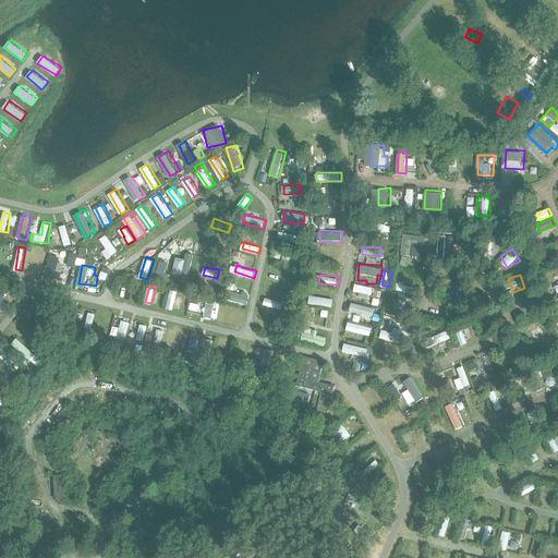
[(377,288),(375,295),(383,298),(385,291),(377,288)]
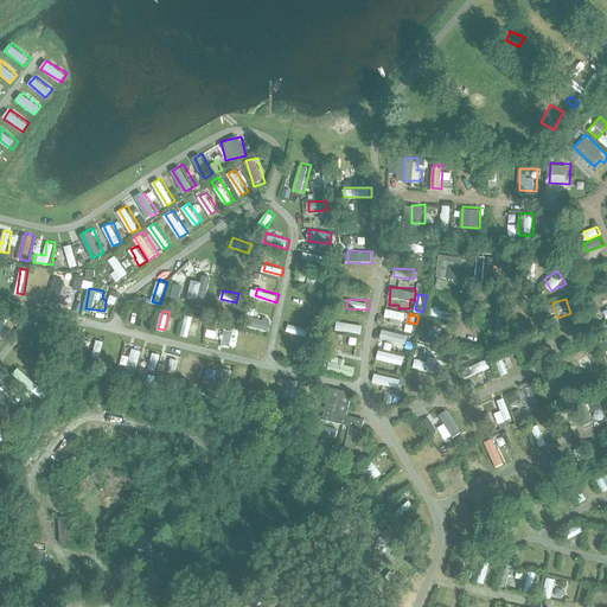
[(269,328),(272,319),(255,315),(253,325),(269,328)]
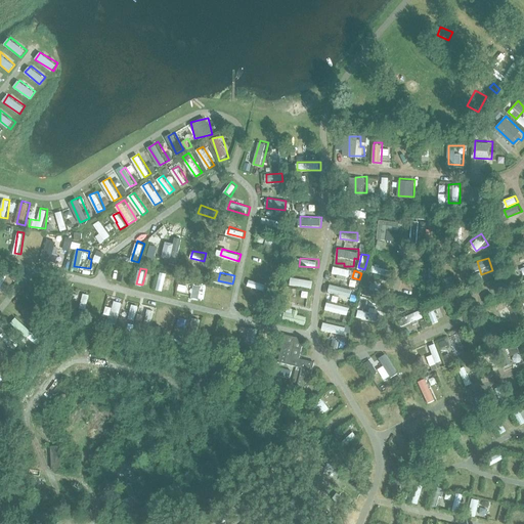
[(158,275),(154,287),(163,290),(167,278),(158,275)]
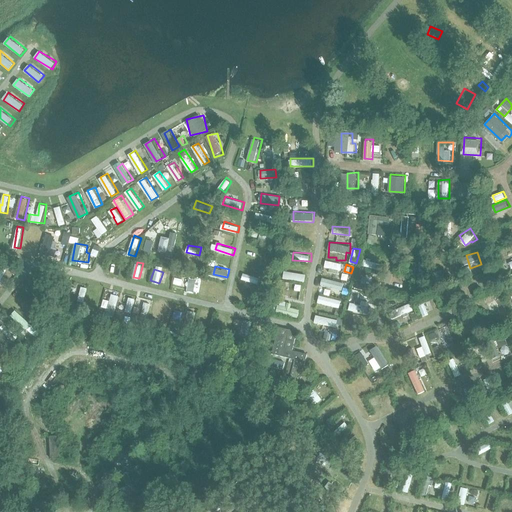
[(493,278),(491,271),(473,276),(475,283),(493,278)]
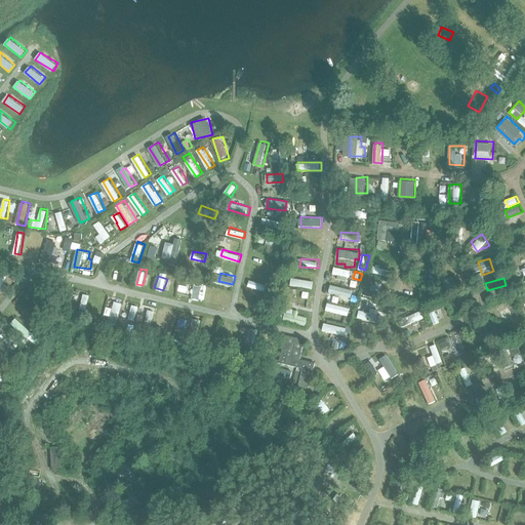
[(268,292),(270,285),(249,279),(247,286),(268,292)]
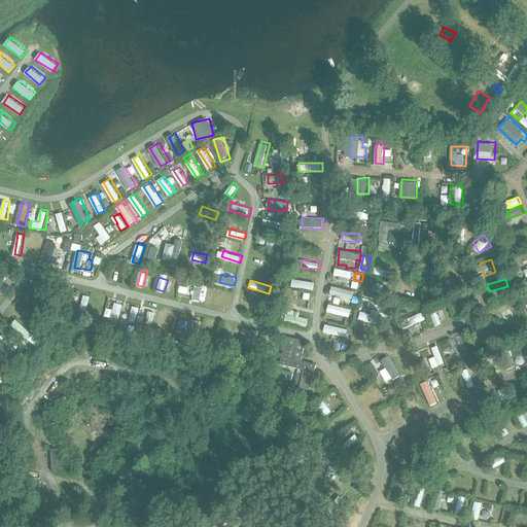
[(195,284),(194,300),(207,300),(208,284),(195,284)]
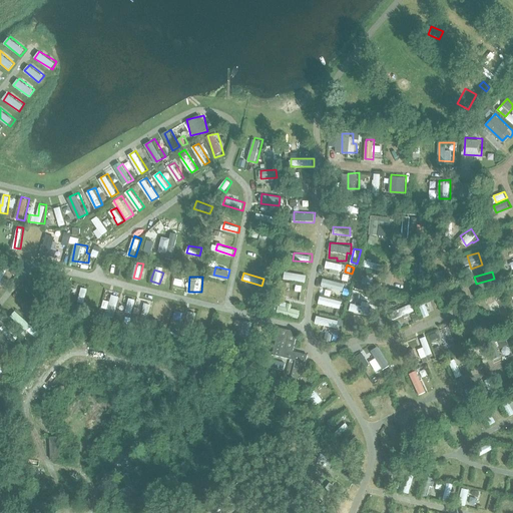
[(81,286),(79,301),(86,302),(88,287),(81,286)]
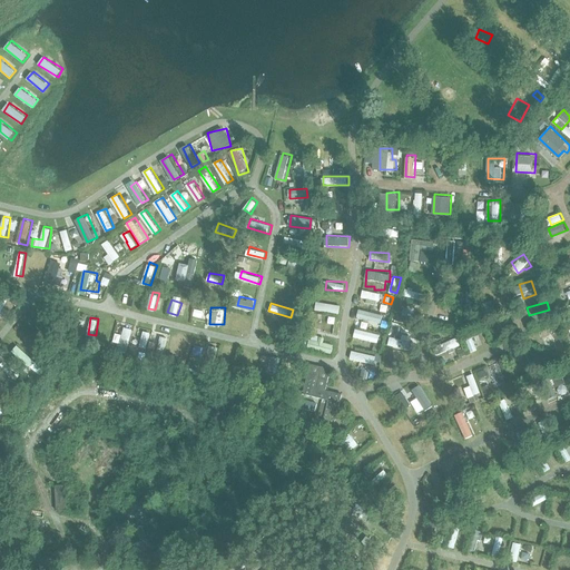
[(125,326),(124,333),(116,332),(114,345),(129,349),(133,327),(125,326)]
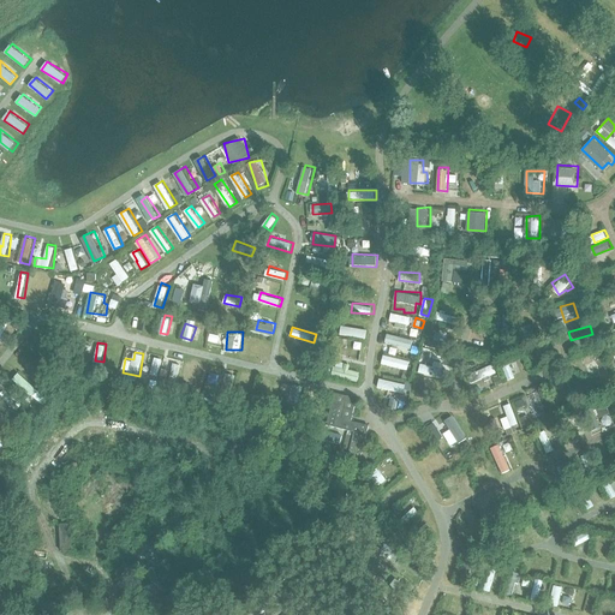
[(382,362),(411,370),(413,360),(386,352),(382,362)]
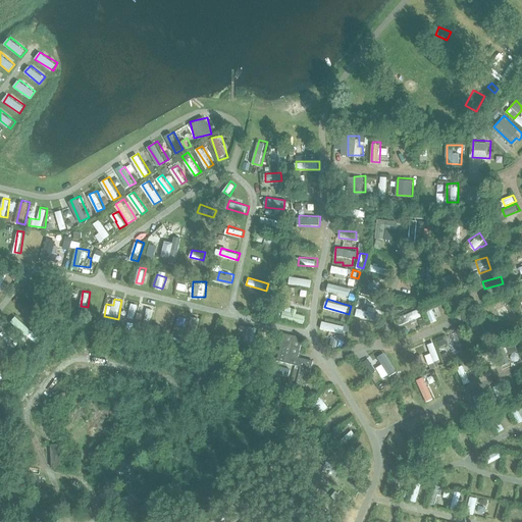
[(135,318),(139,303),(133,302),(128,316),(135,318)]
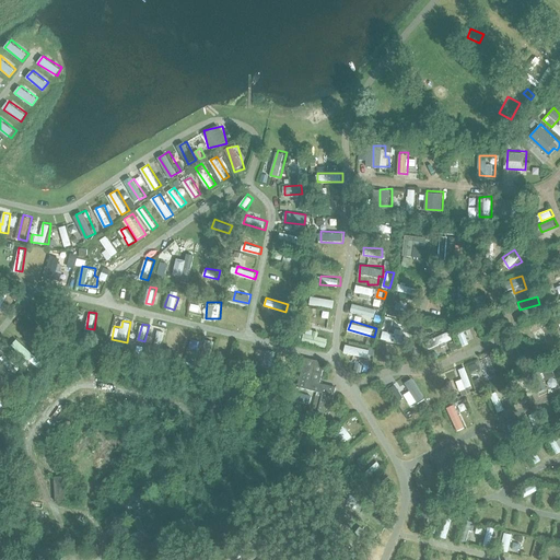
[(536,340),(553,341),(553,327),(536,326),(536,340)]
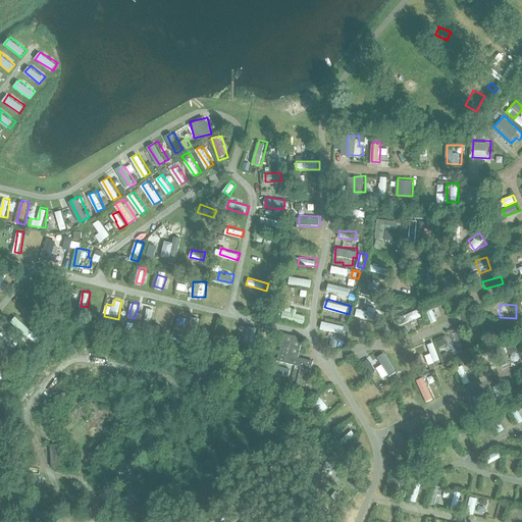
[(369,305),(369,308),(357,308),(357,317),(377,318),(378,305),(369,305)]
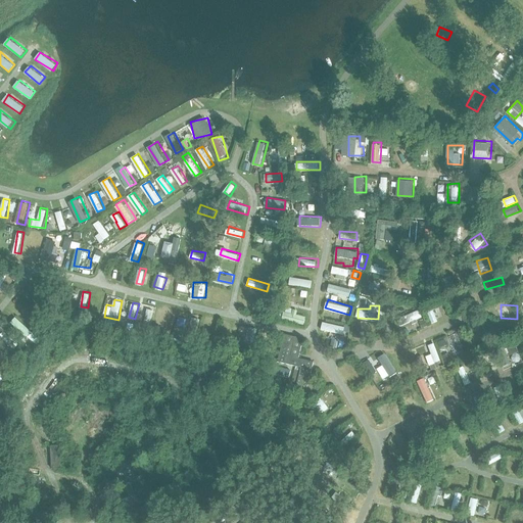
[(151,320),(154,308),(148,306),(145,318),(151,320)]
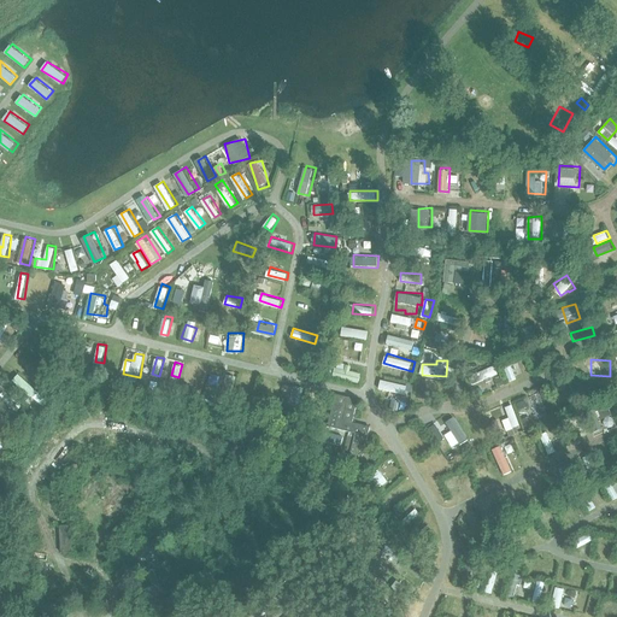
[(505,365),(510,380),(518,377),(513,362),(505,365)]
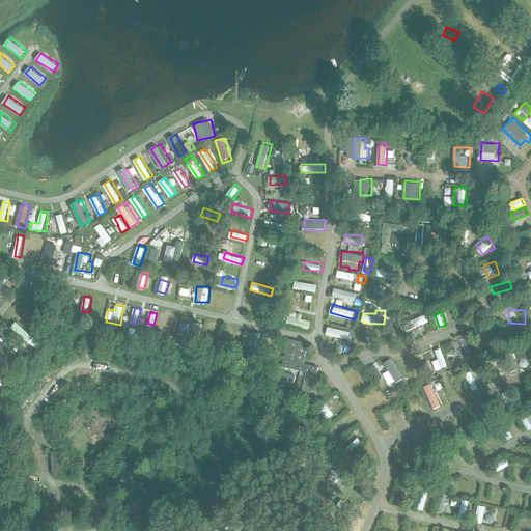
[(413,328),(430,320),(427,313),(410,319),(413,328)]
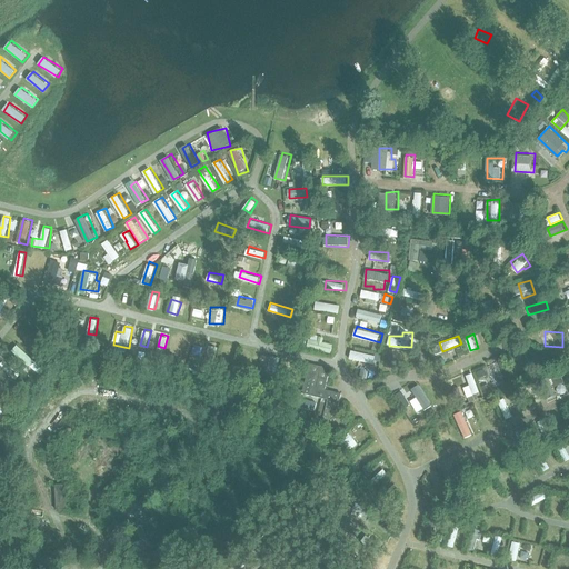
[(12,350),(35,372),(41,366),(19,343),(12,350)]
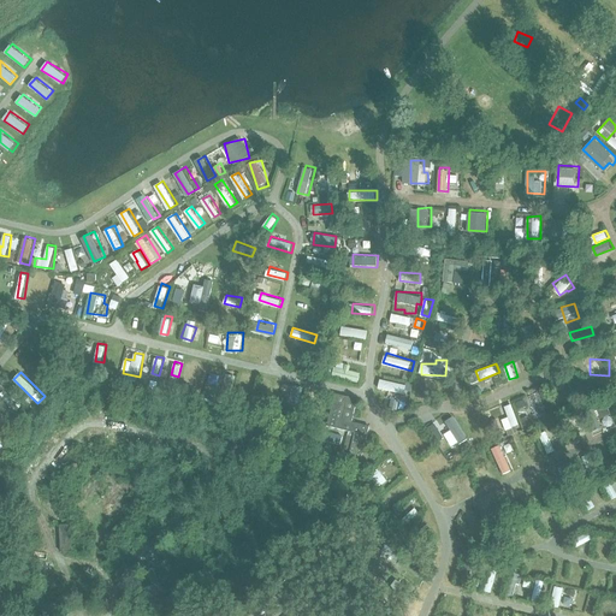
[(402,390),(403,409),(409,409),(408,379),(380,380),(380,390),(402,390)]
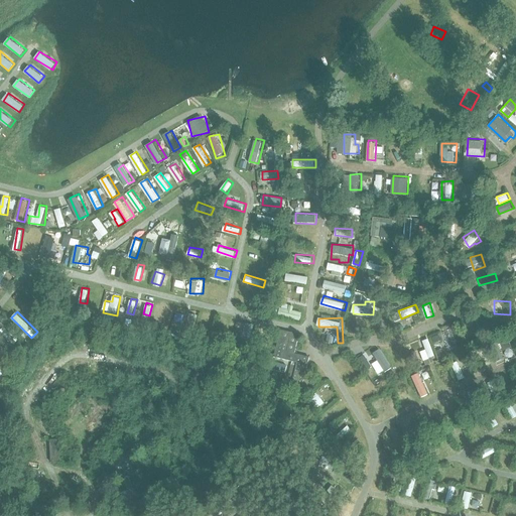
[(245,323),(244,329),(239,328),(238,337),(250,339),(252,324),(245,323)]
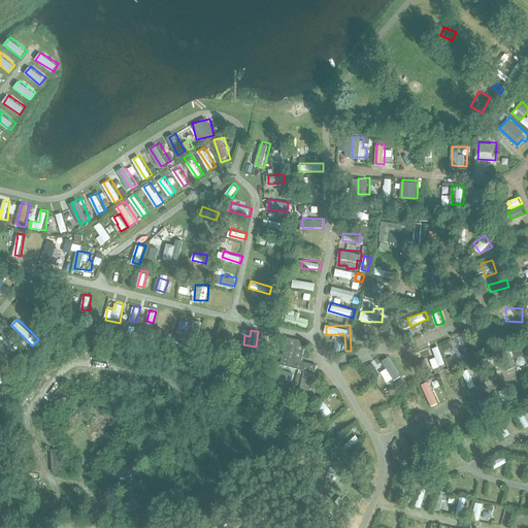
[(0,338),(9,344),(12,338),(3,333),(0,338)]
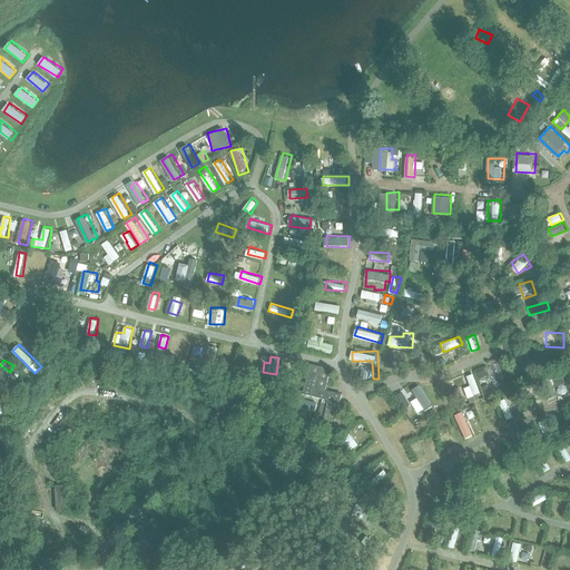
[(487,366),(495,386),(508,381),(499,361),(487,366)]
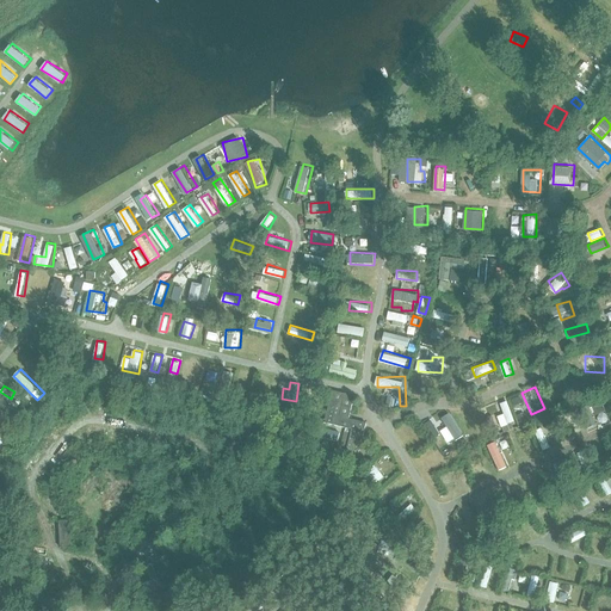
[(345,452),(358,456),(365,424),(344,419),(350,396),(332,392),(323,424),(345,429),(341,446),(346,448),(345,452)]
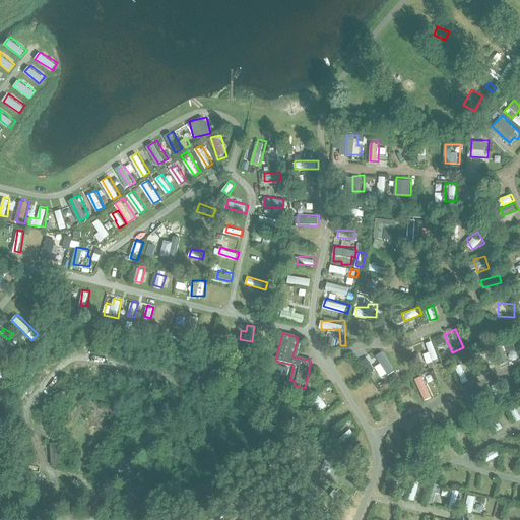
[(433,339),(427,341),(430,351),(425,353),(428,363),(440,359),(433,339)]
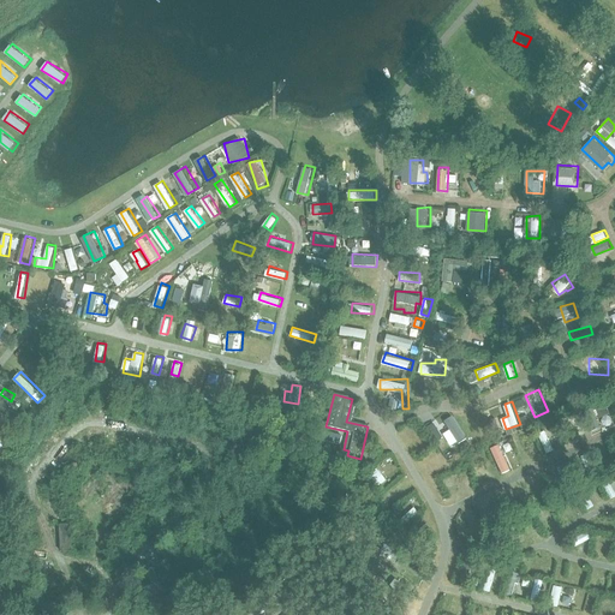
[(581,435),(589,433),(585,424),(578,428),(581,435)]
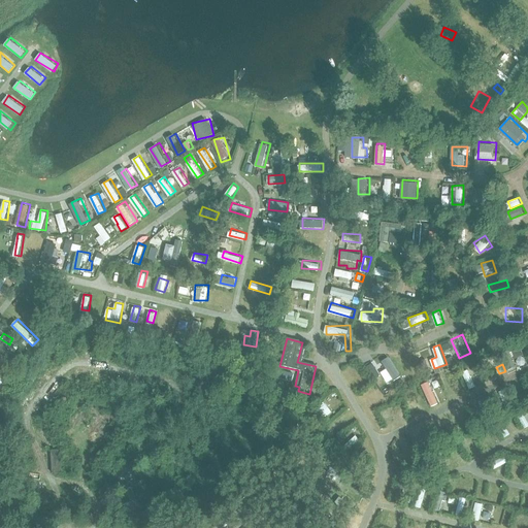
[(469,368),(462,371),(470,389),(476,386),(469,368)]
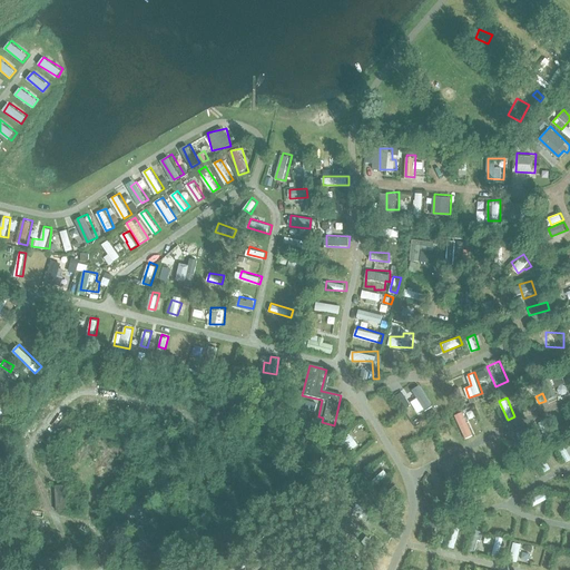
[(352,450),(360,443),(350,433),(343,439),(352,450)]
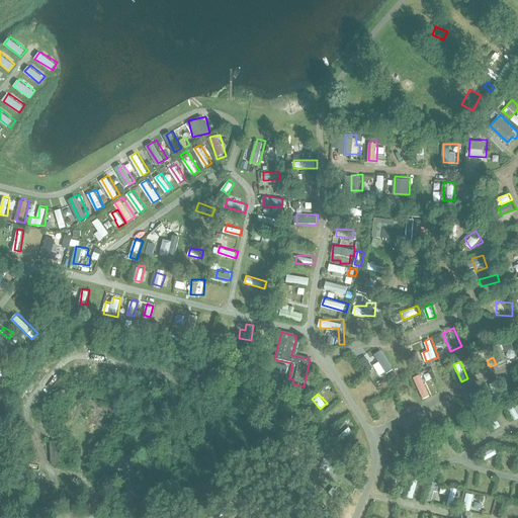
[(344,440),(353,432),(349,427),(340,435),(344,440)]
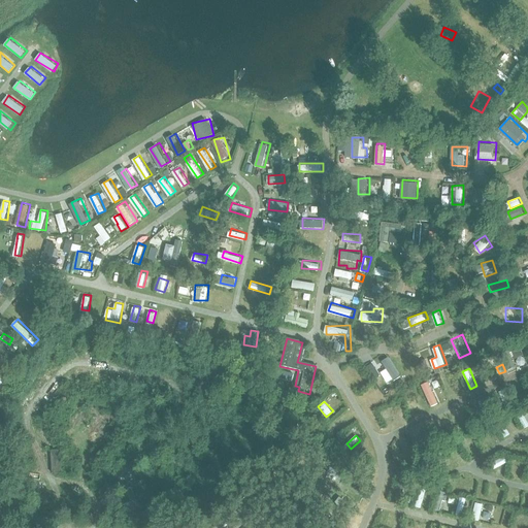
[(52,469),(62,469),(63,448),(53,448),(52,469)]
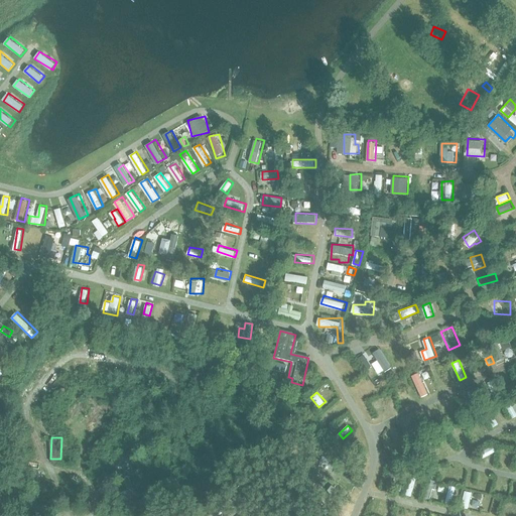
[(408,472),(401,492),(412,496),(418,475),(408,472)]
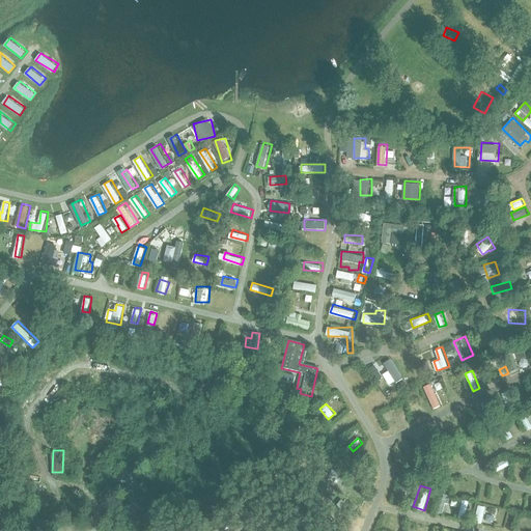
[(448,509),(450,494),(440,493),(438,508),(448,509)]
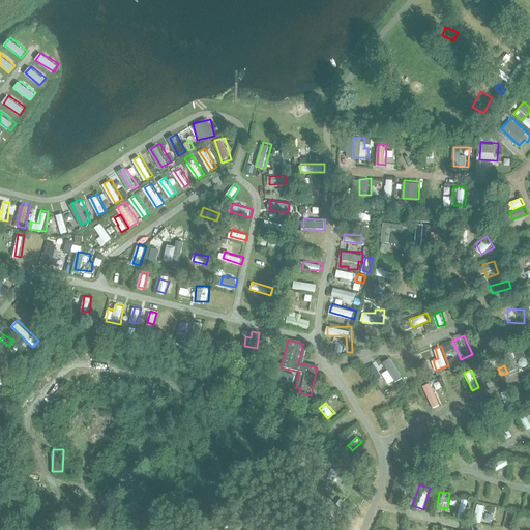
[(459,516),(466,517),(467,497),(460,497),(459,516)]
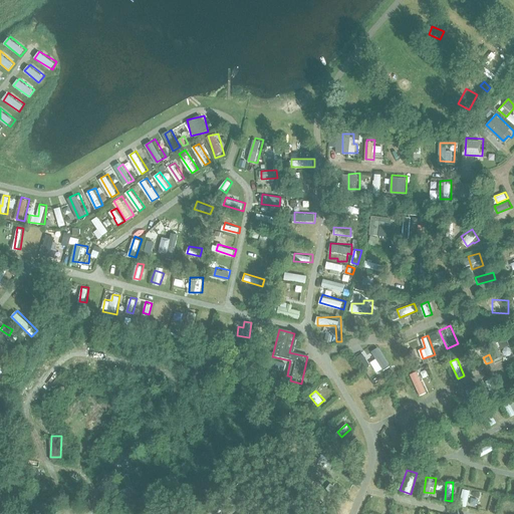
[(463,488),(460,505),(469,506),(471,489),(463,488)]
